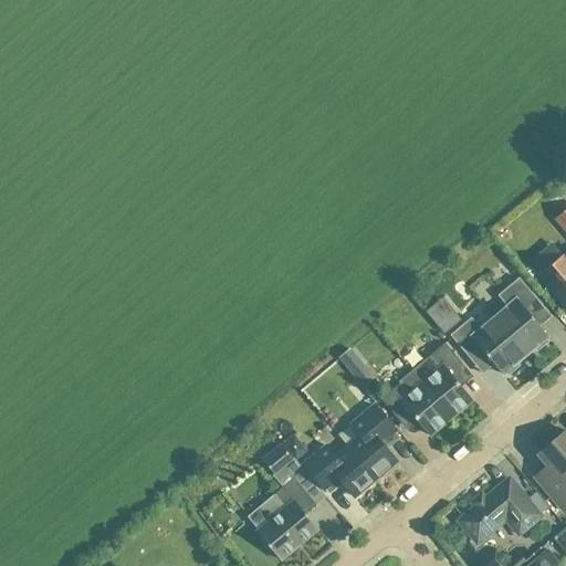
[(540,275),(565,306),(565,211),(556,219),(565,231),(565,257),(564,255),(540,275)]
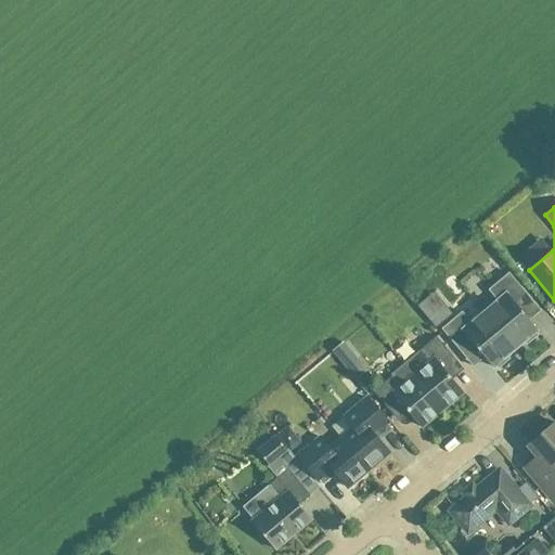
[(485,312),(515,348),(524,341),(527,345),(538,335),(534,332),(537,330),(515,302),(526,294),(508,273),(489,291),(498,300),(485,312)]
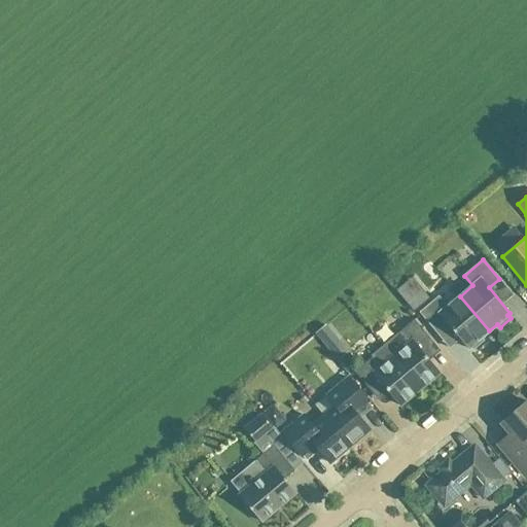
[(489,330),(460,296),(448,307),(438,296),(420,312),(435,331),(447,322),(468,349),(470,347),(473,350),(484,341),(481,338),(489,330)]
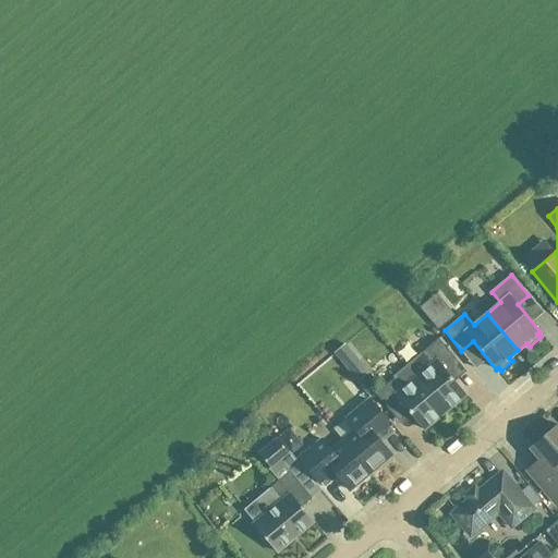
[(405,366),(408,368),(445,412),(465,395),(443,366),(455,356),(439,339),(405,366)]
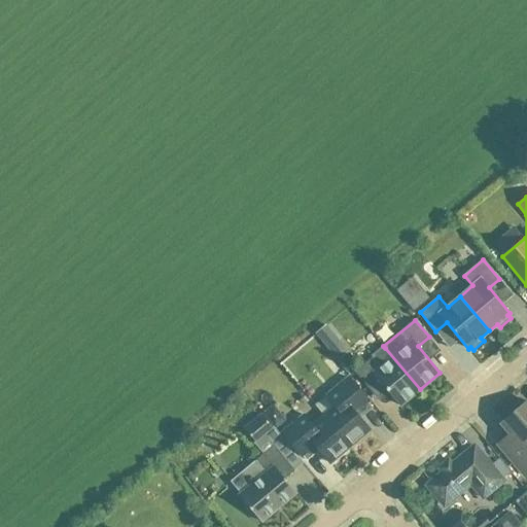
[(399,406),(420,389),(385,348),(355,372),(369,388),(378,380),(399,406)]
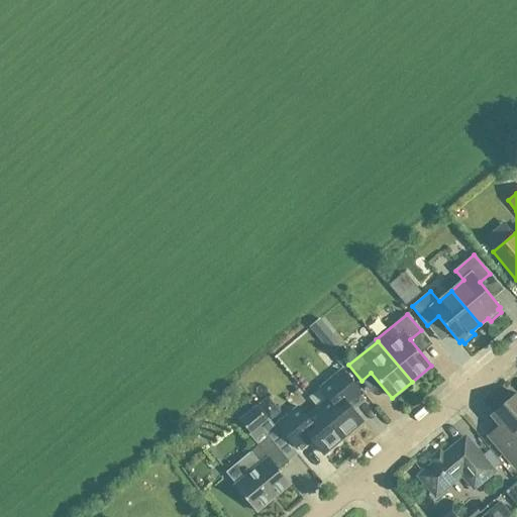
[(343,438),(363,422),(350,408),(352,407),(352,402),(360,396),(362,395),(341,371),(320,388),(329,399),(318,408),(343,438)]
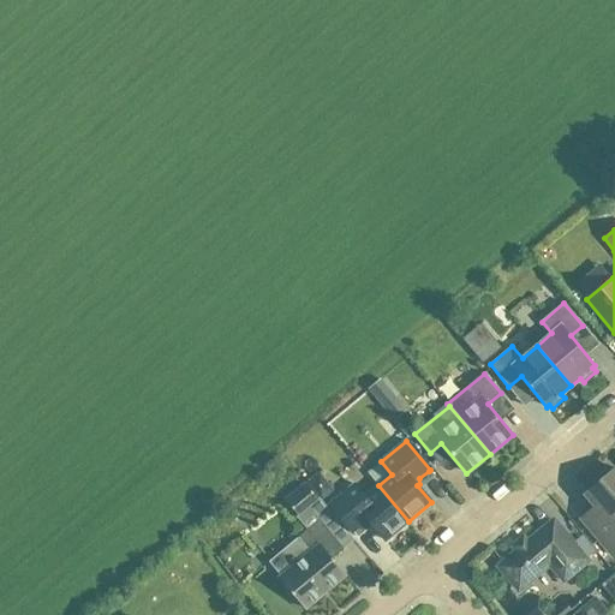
[(580,518),(613,557),(614,555),(614,469),(585,493),(596,506),(580,518)]
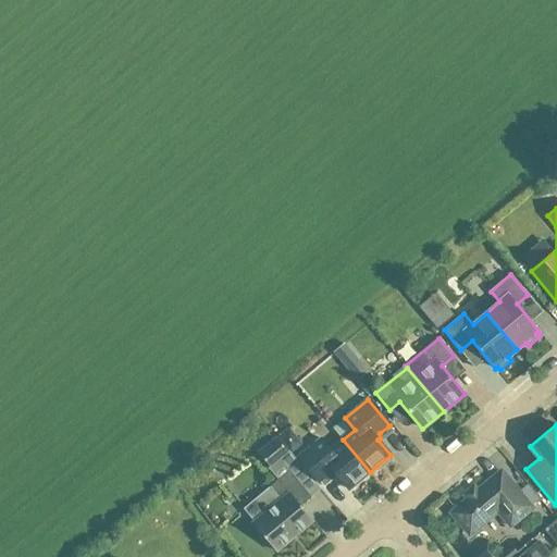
[(276,438),(259,453),(270,466),(287,453),(276,438)]
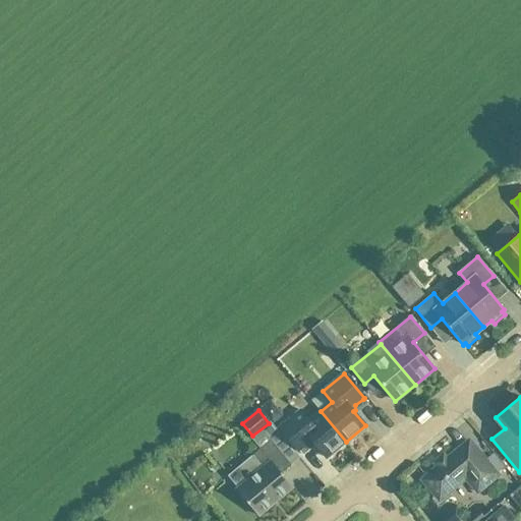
[(308,445),(312,445),(313,444),(326,458),(346,442),(321,411),(309,421),(300,410),(279,428),(299,453),(300,452),(300,451),(308,445)]
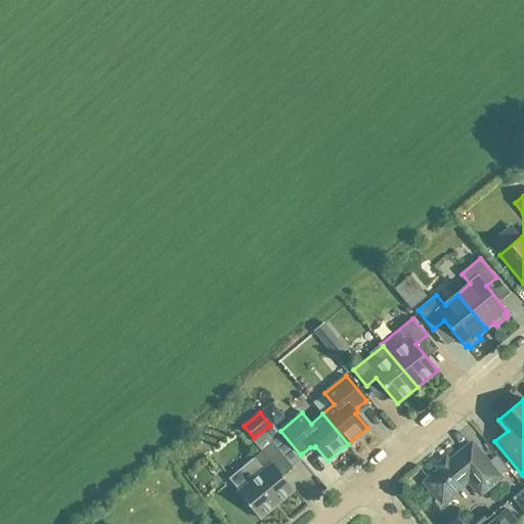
[(254,512),(259,518),(294,489),(282,476),(293,468),(272,443),(253,459),(264,472),(238,493),(244,499),(244,505),(249,512),(254,512)]
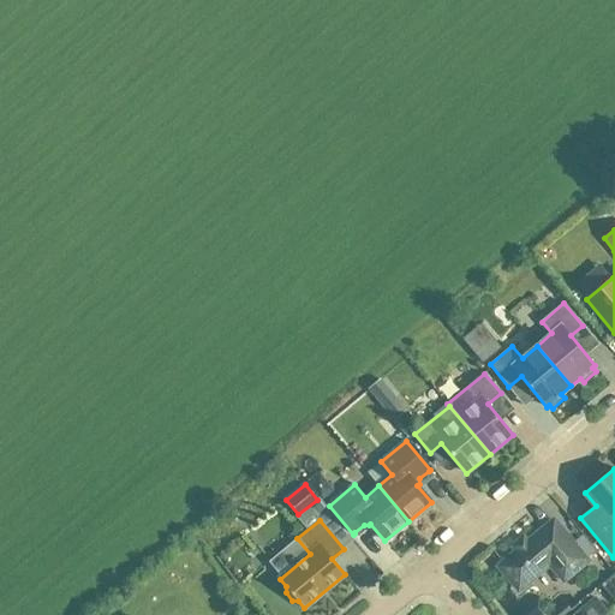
[(587,561),(554,520),(499,567),(519,591),(550,565),(563,581),(587,561)]
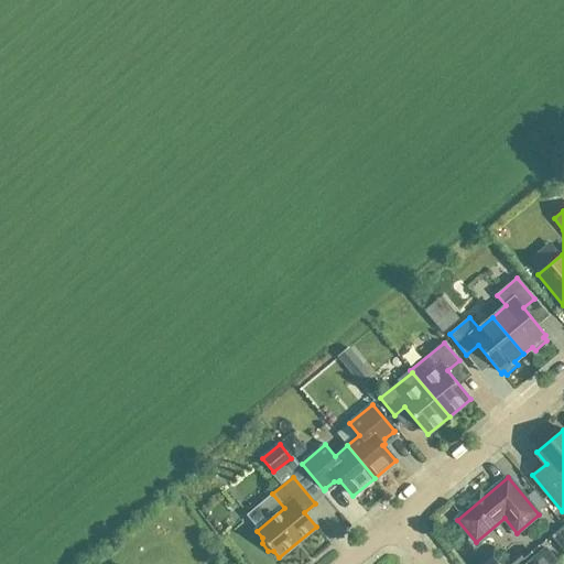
[(557,563),(544,548),(525,563),(557,563)]
